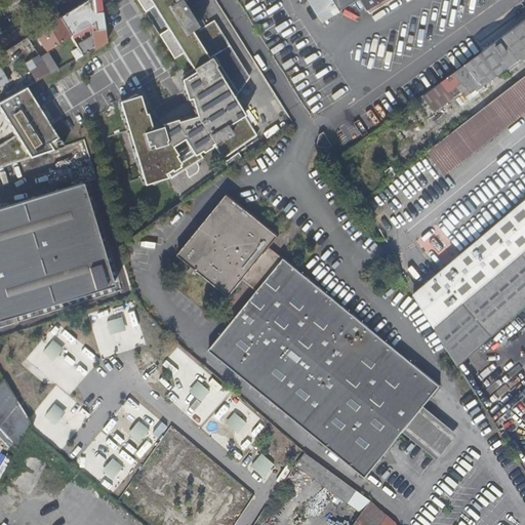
[(90,24),(87,0),(58,17),(70,36),(90,25),(90,24)]
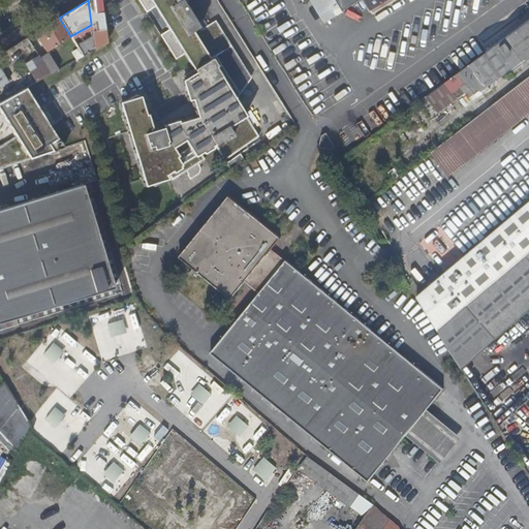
[(100,47),(95,0),(88,0),(91,24),(94,24),(95,30),(92,30),(95,50),(100,47)]
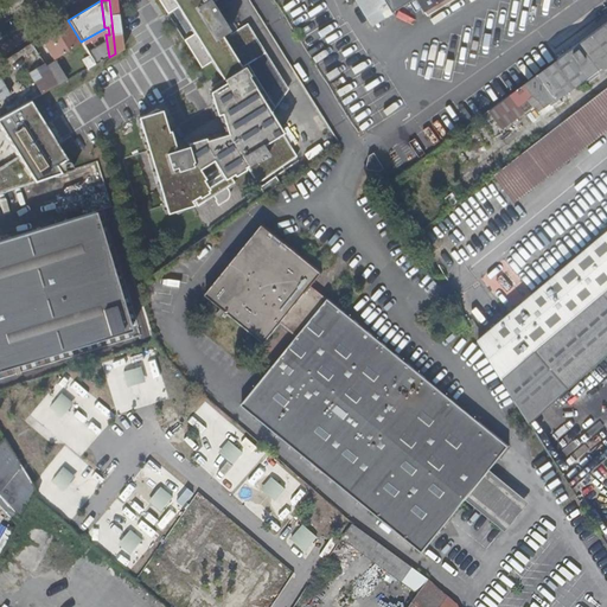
[(116,4),(115,0),(109,0),(115,53),(122,50),(123,50),(116,4)]
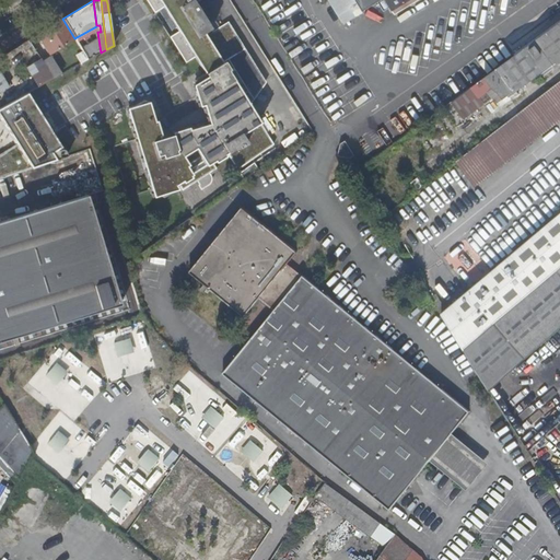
[(146,0),(154,14),(164,8),(177,30),(179,28),(182,31),(170,38),(186,63),(195,58),(207,77),(197,83),(205,128),(176,136),(175,133),(166,137),(167,139),(154,142),(146,112),(124,118),(147,198),(161,190),(163,193),(170,189),(166,184),(168,182),(176,194),(191,185),(197,193),(208,186),(210,184),(211,182),(212,178),(212,175),(210,172),(217,167),(212,161),(228,152),(238,168),(276,146),(260,121),(244,95),(263,83),(229,30),(217,37),(194,0),(146,0)]
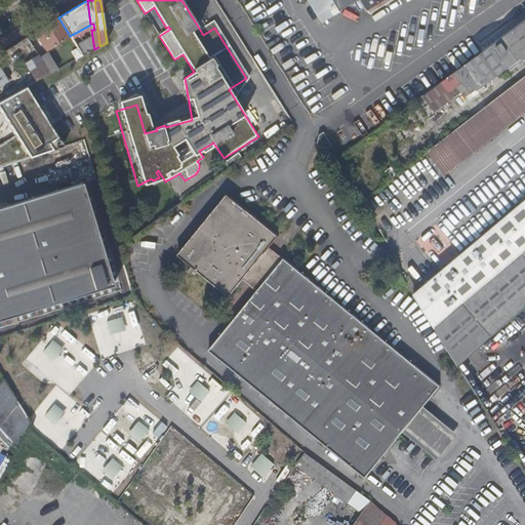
[(318,0),(330,18),(351,5),(360,22),(394,0),(318,0)]
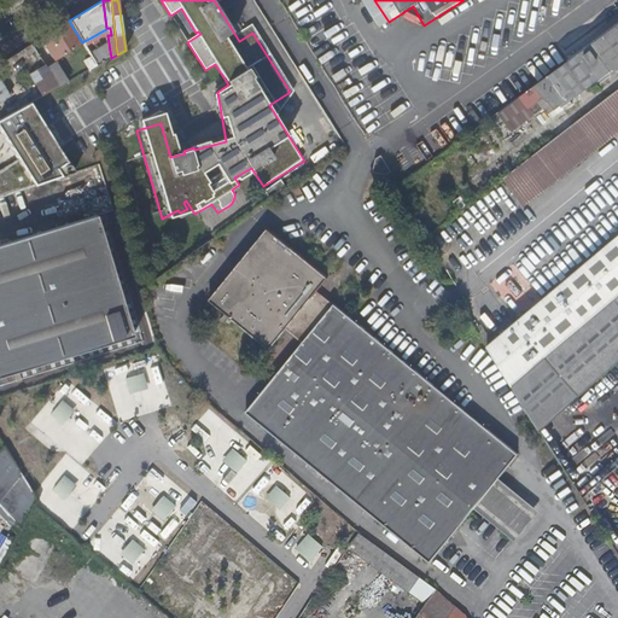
[(82,42),(69,21),(41,39),(53,59),(54,60),(82,42)]
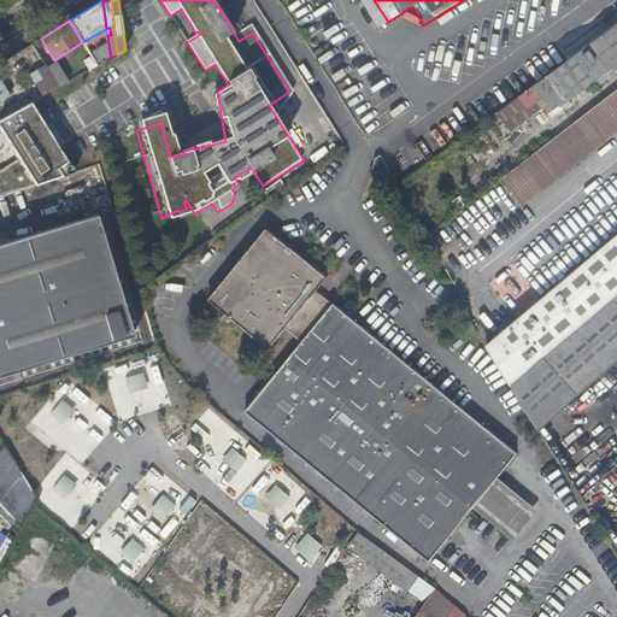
[(616,24),(497,115),(511,134),(534,117),(542,128),(571,106),(568,101),(595,81),(600,88),(616,76),(616,24)]
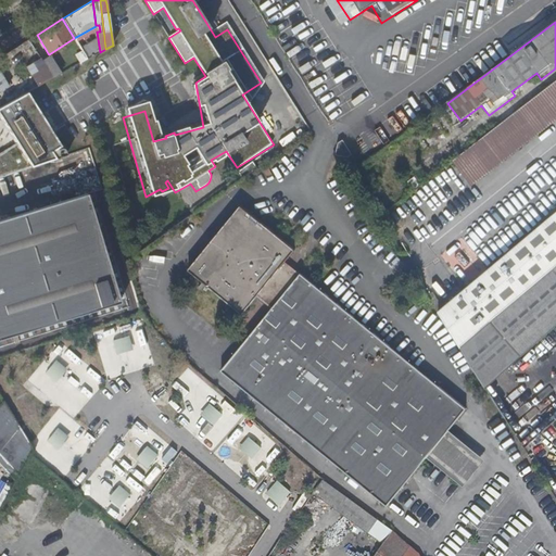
[(79,63),(87,60),(83,52),(75,55),(76,57),(79,63)]
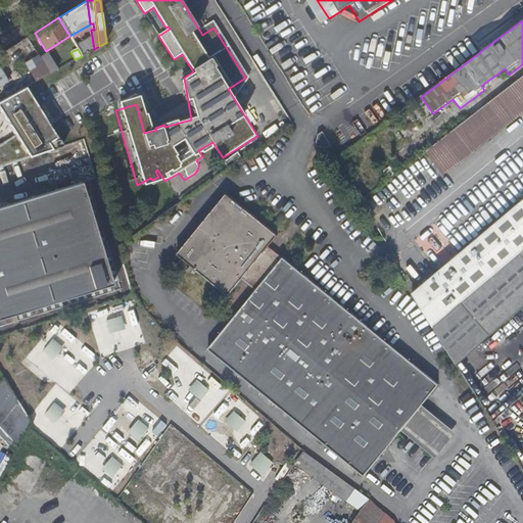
[(38,56),(49,74),(57,69),(46,51),(45,50),(38,55),(38,56)]
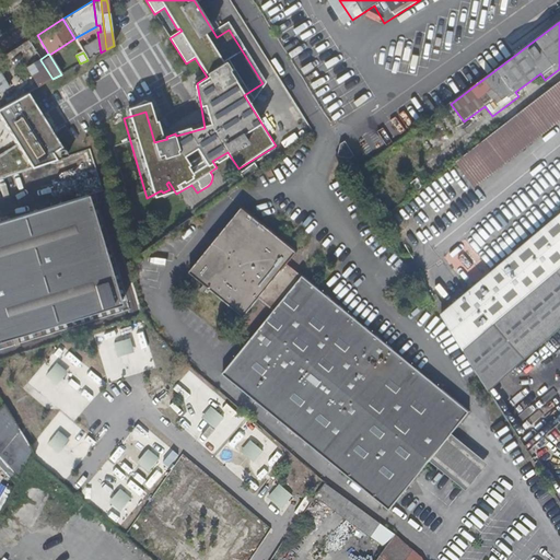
[(63,65),(67,71),(80,63),(77,57),(63,65)]
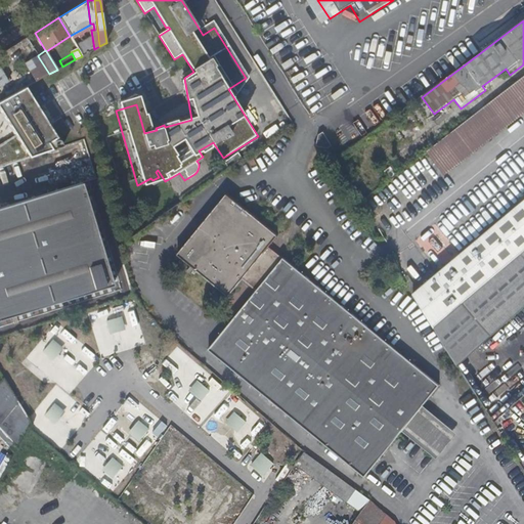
[(25,64),(35,82),(49,74),(38,56),(25,64)]
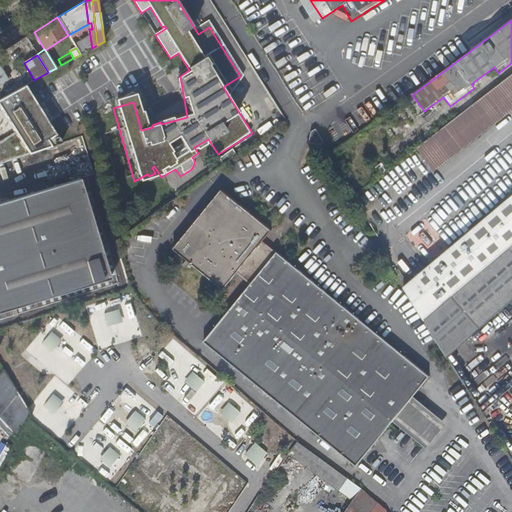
[(0,85),(8,80),(0,67),(0,85)]
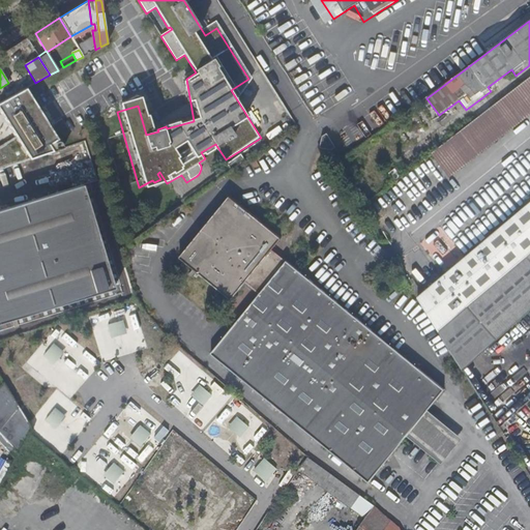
[(529,76),(432,153),(449,175),(529,113),(529,76)]
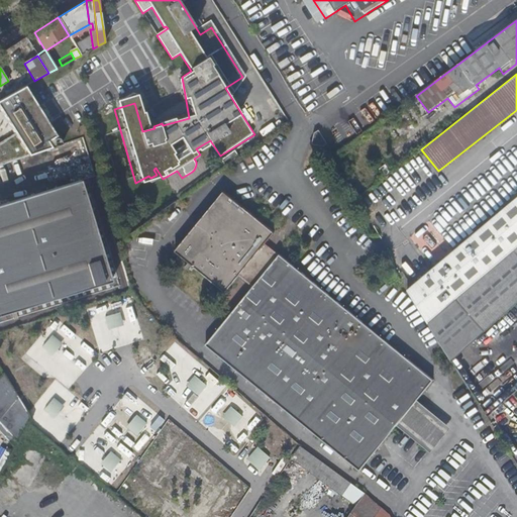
[(0,143),(0,168),(57,139),(56,138),(61,136),(34,84),(0,101),(0,106),(15,136),(0,143)]
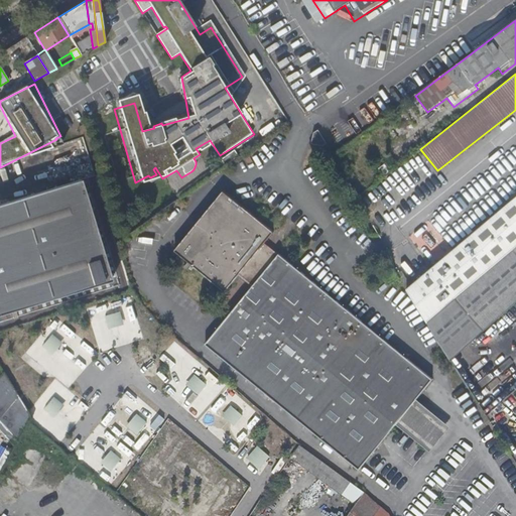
[(222,158),(226,165),(233,160),(229,154),(222,158)]
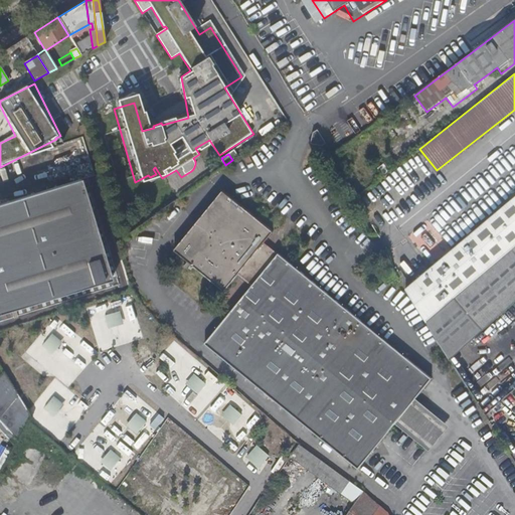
[(76,173),(0,197),(0,310),(110,275),(76,173)]
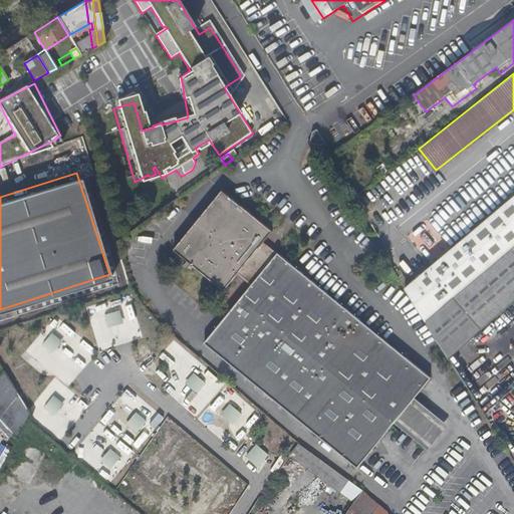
[(433,377),(280,251),(279,252),(266,241),(275,230),(226,188),(176,246),(226,290),(240,274),(253,286),(206,341),(357,468),(396,423),(427,450),(448,426),(416,398),(433,377)]
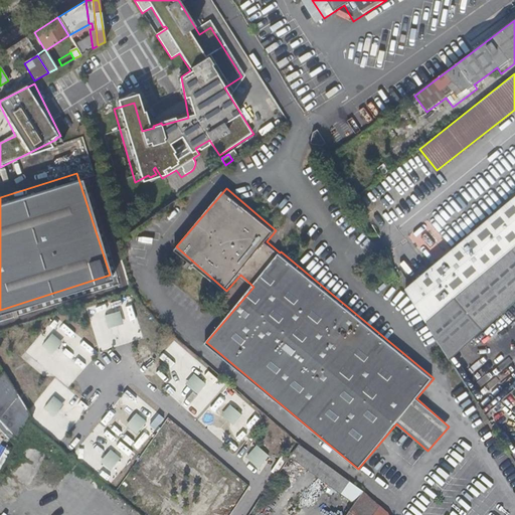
[(431,267),(406,287),(426,321),(513,247),(514,244),(514,195),(451,250),(431,267)]
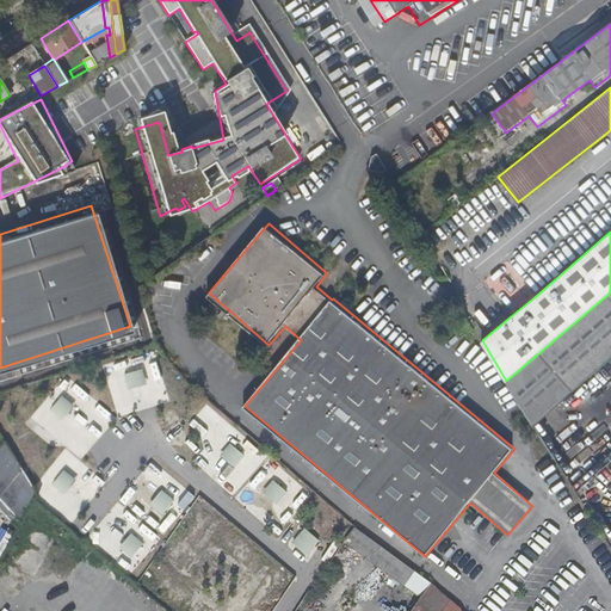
[(610,296),(609,294),(506,381),(535,427),(610,359),(610,296)]
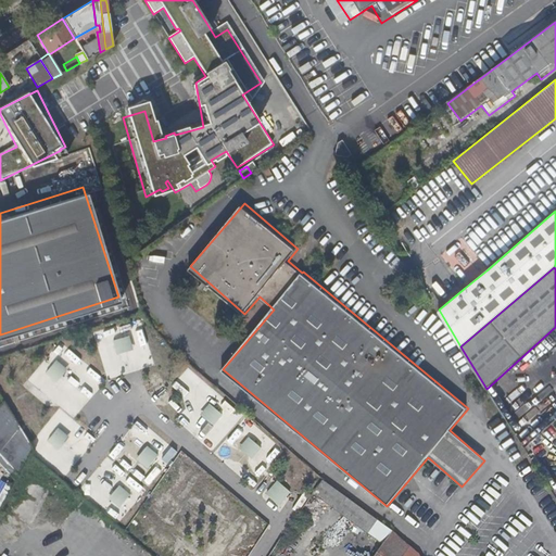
[(129,335),(113,339),(117,354),(134,350),(129,335)]
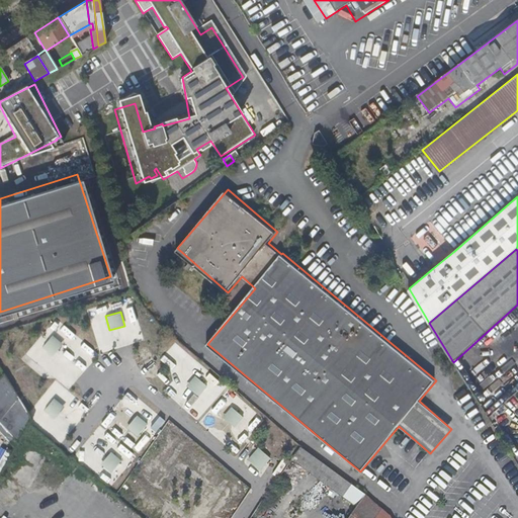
[(54,334),(42,347),(53,356),(64,343),(54,334)]
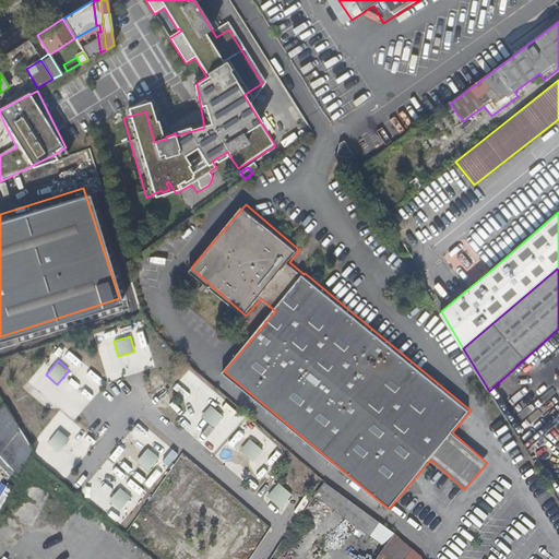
[(175,389),(187,400),(198,387),(186,376),(175,389)]
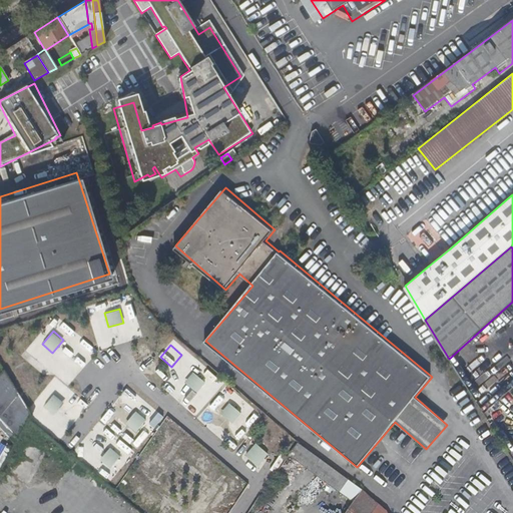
[(0,374),(0,427),(14,443),(29,417),(3,372),(0,374)]
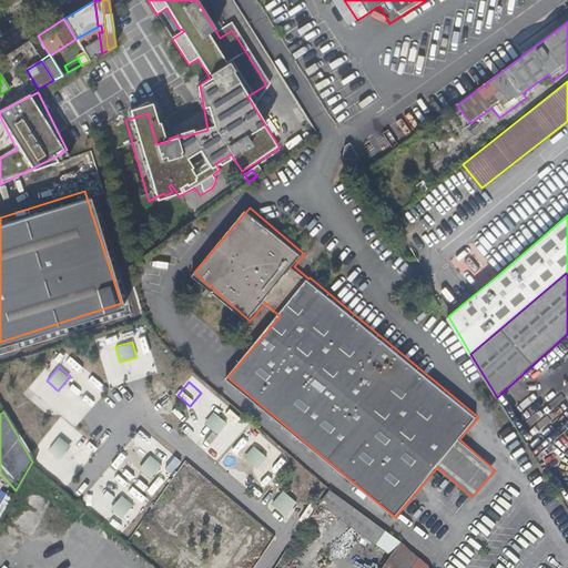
[(216,412),(206,423),(220,435),(230,424),(216,412)]
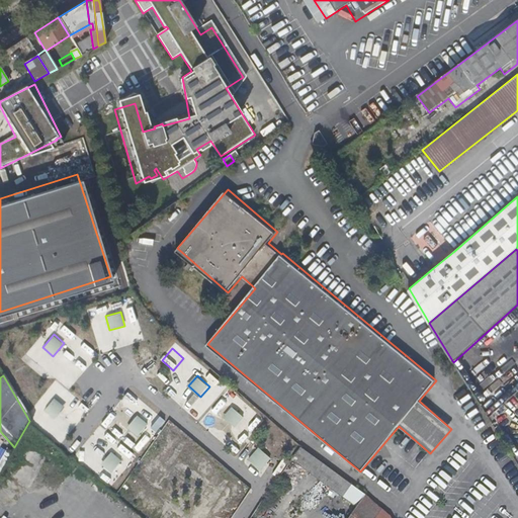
[(55,398),(44,410),(55,419),(65,407),(55,398)]
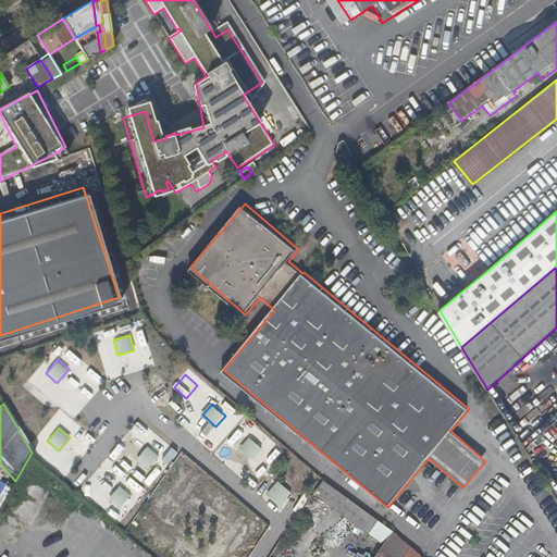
[(250,437),(240,449),(254,460),(263,449),(250,437)]
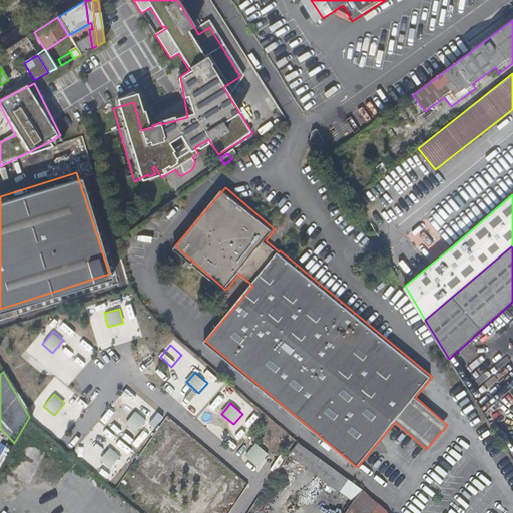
[(137,411),(126,424),(137,432),(147,420),(137,411)]
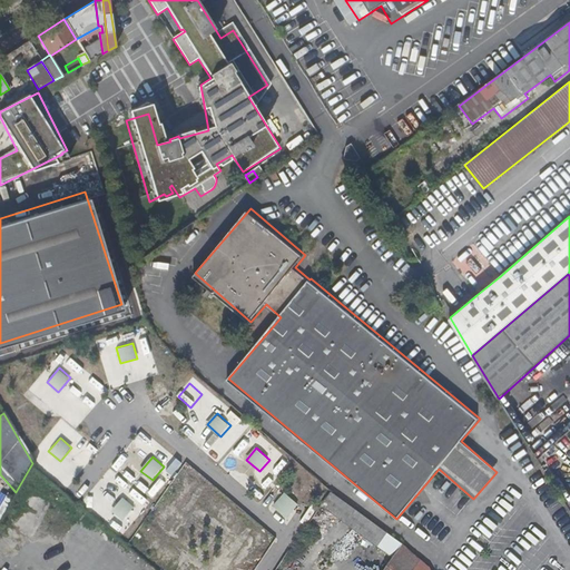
[(45,463),(41,470),(67,485),(76,473),(68,469),(64,475),(45,463)]
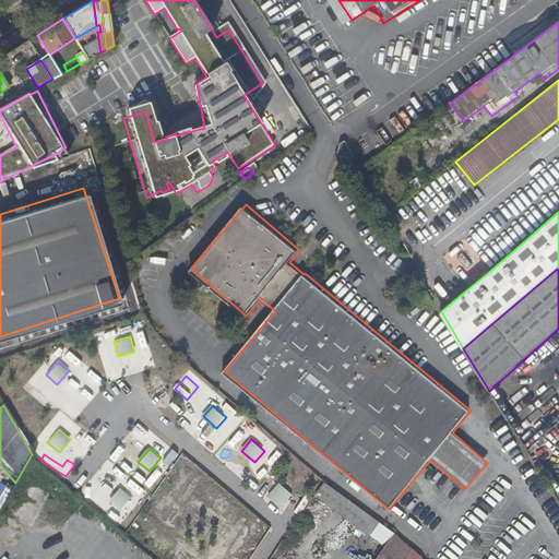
[(183,465),(156,508),(169,518),(198,474),(183,465)]
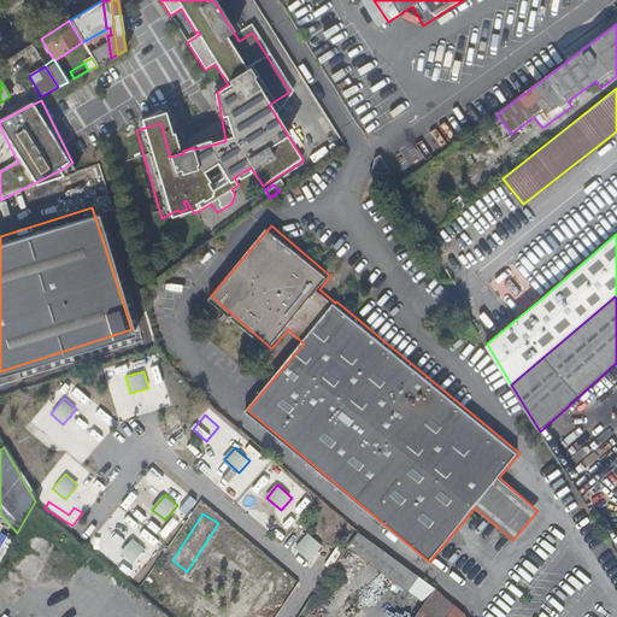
[(215,546),(260,579),(270,565),(224,532),(215,546)]
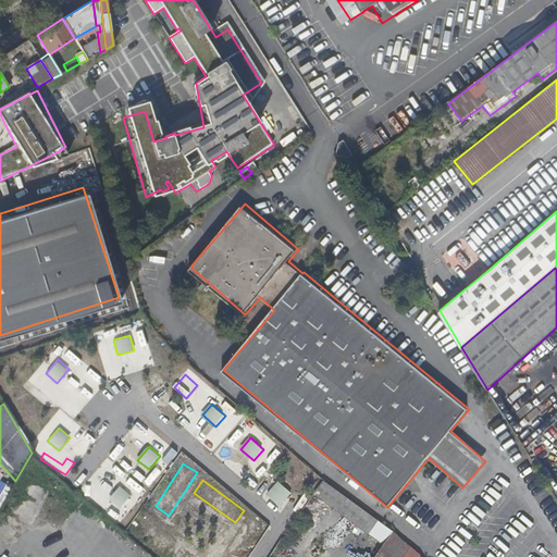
[(393,532),(324,481),(314,495),(384,546),(376,556),(420,556),(393,532)]
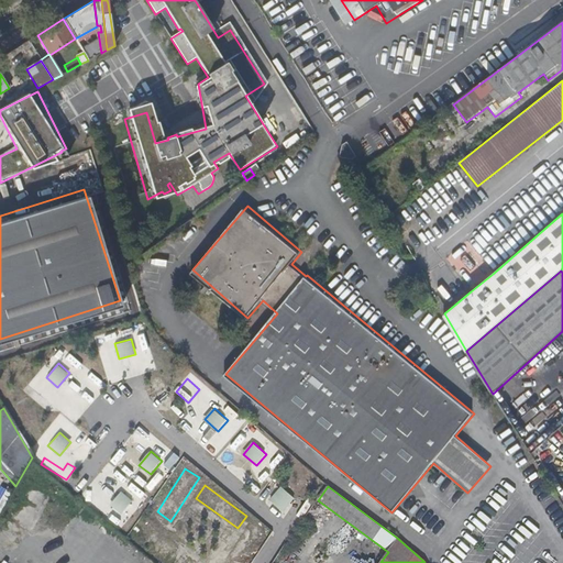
[(283,487),(271,500),(284,512),(296,498),(283,487)]
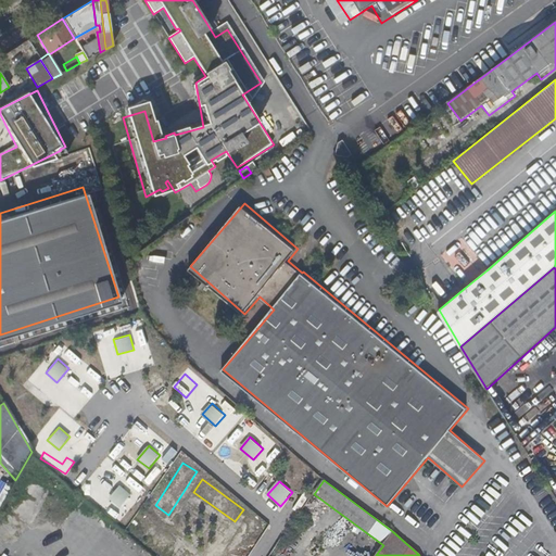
[(122,485),(110,500),(122,509),(133,495),(122,485)]
